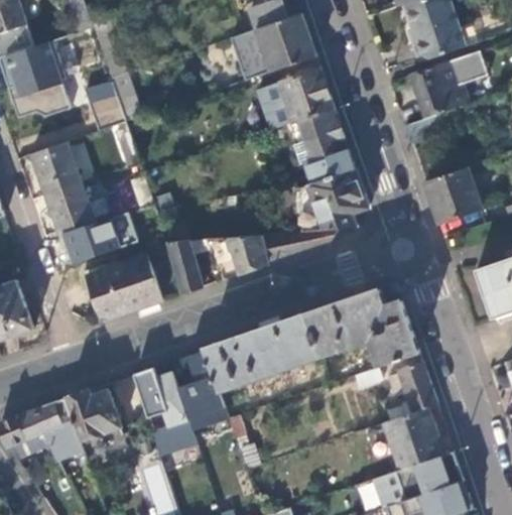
[(0,32),(22,25),(14,0),(0,0),(0,32)]
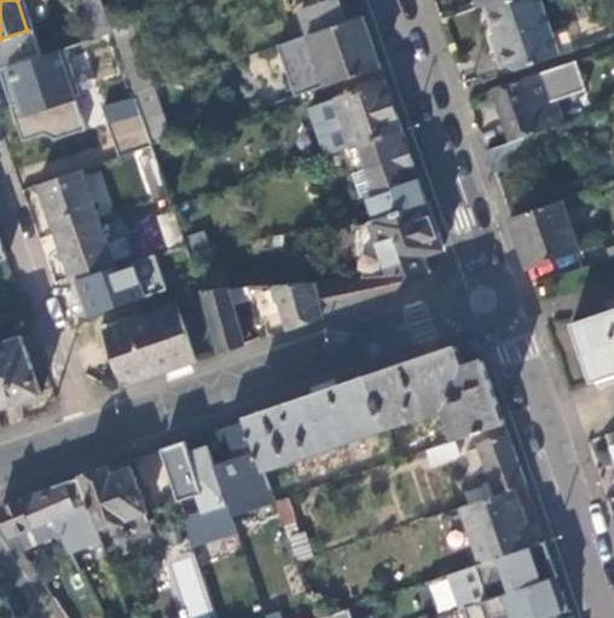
[(352,0),(318,0),(322,10),(306,15),(312,33),(358,17),(352,0)]
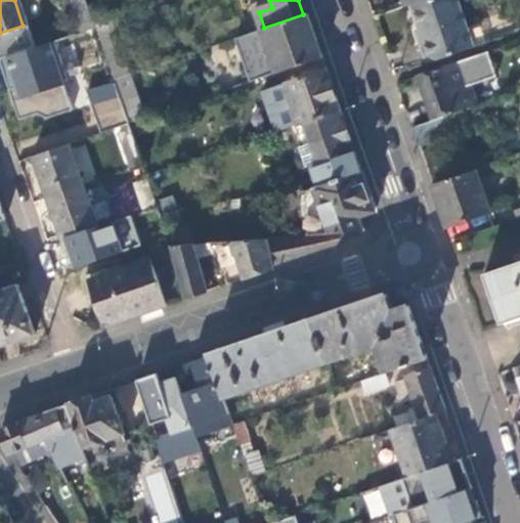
[(471,47),(455,0),(422,0),(408,5),(422,41),(419,42),(426,62),(471,47)]
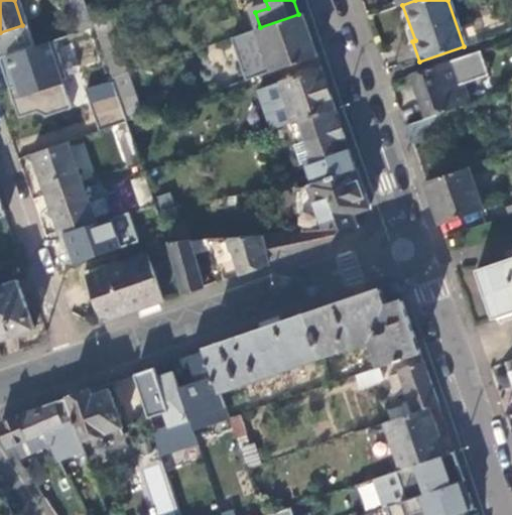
[(123,26),(119,13),(89,24),(91,27),(108,79),(121,75),(106,32),(123,26)]
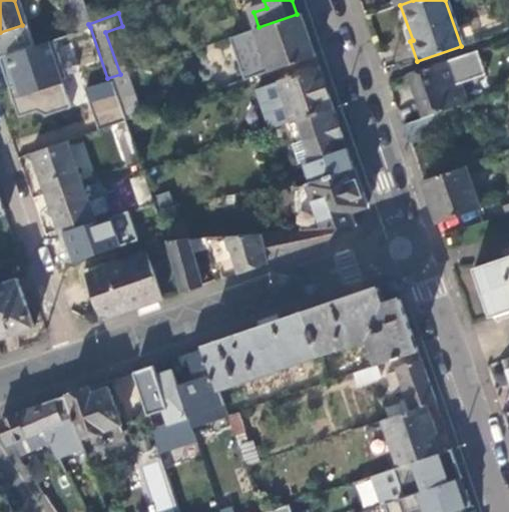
[(312,56),(297,14),(259,27),(251,29),(262,58),(267,71),(282,66),(312,56)]
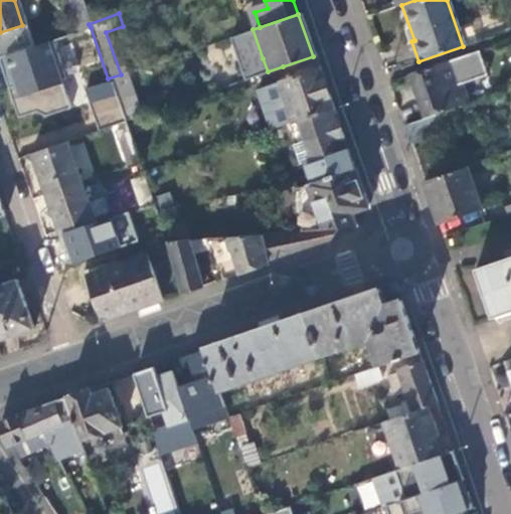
[(252,29),(241,33),(251,62),(263,58),(252,29)]
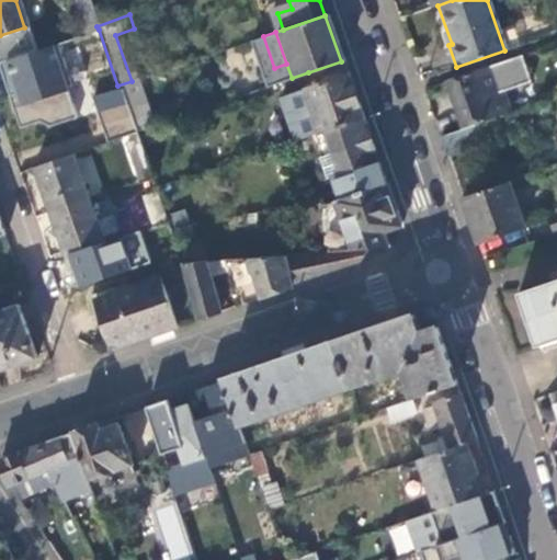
[(75,117),(65,88),(69,87),(56,44),(4,60),(10,79),(8,79),(13,93),(7,95),(18,128),(36,122),(47,127),(75,117)]
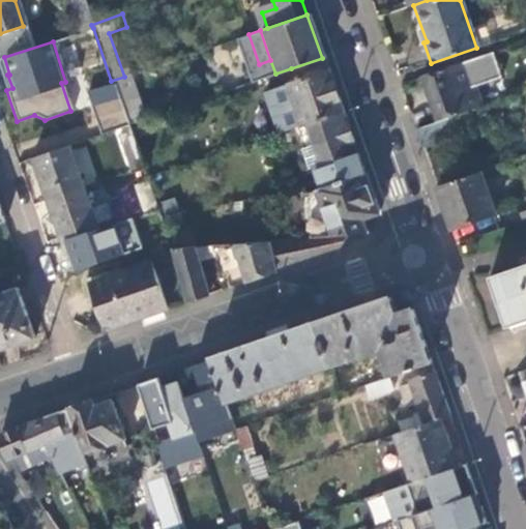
[(6,90),(12,88),(7,75),(9,75),(4,57),(0,59),(0,72),(6,90)]
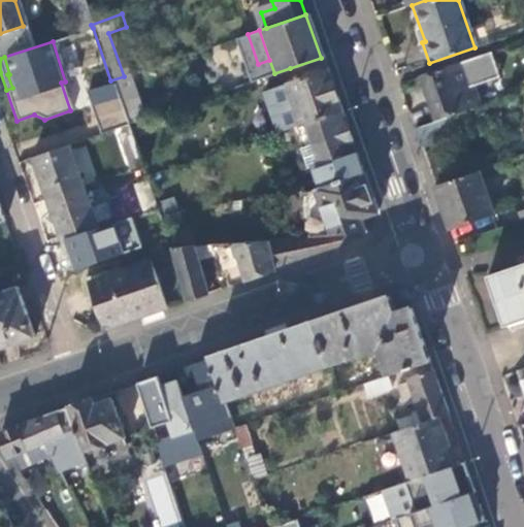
[(339,111),(321,58),(290,68),(294,80),(283,84),(297,125),(339,111)]
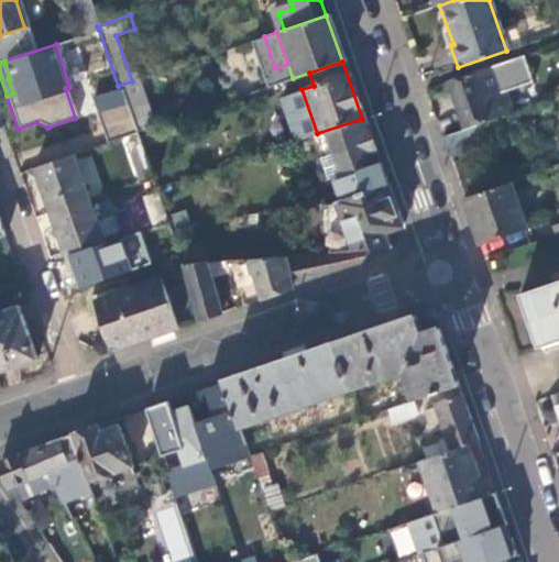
[(464,129),(474,124),(511,112),(494,66),(448,81),(464,129)]
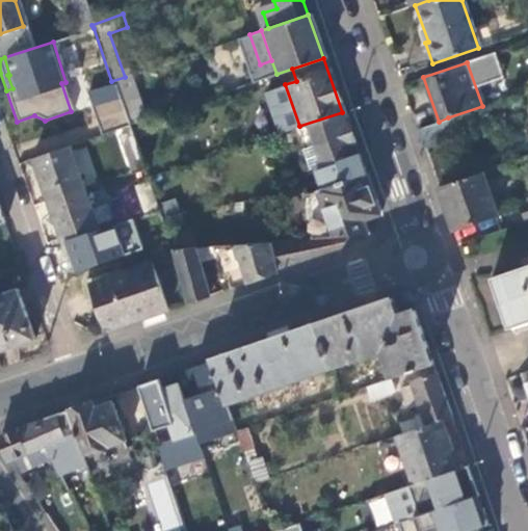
[(143,120),(128,76),(125,77),(111,81),(113,85),(127,126),(143,120)]
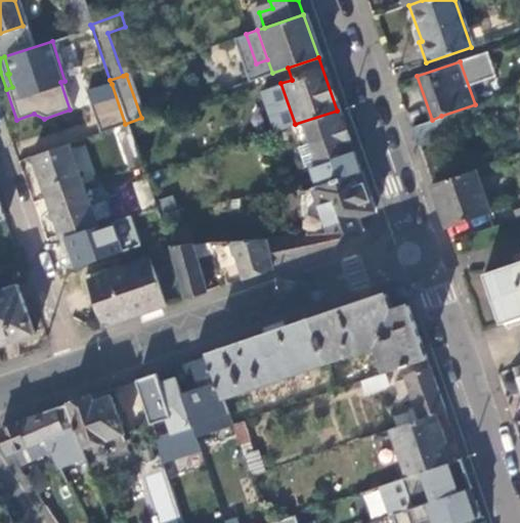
[(112,84),(84,92),(98,134),(114,130),(126,126),(125,124),(112,84)]
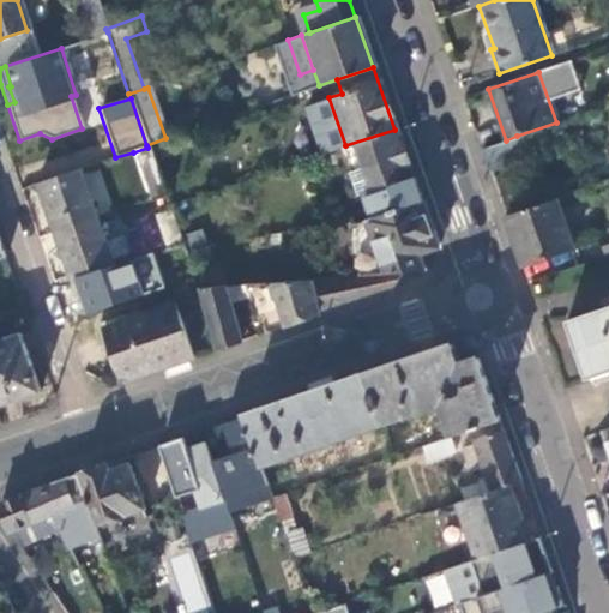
[(420,200),(395,130),(345,145),(347,148),(351,146),(361,169),(367,184),(359,187),(361,196),(366,216),(420,200)]
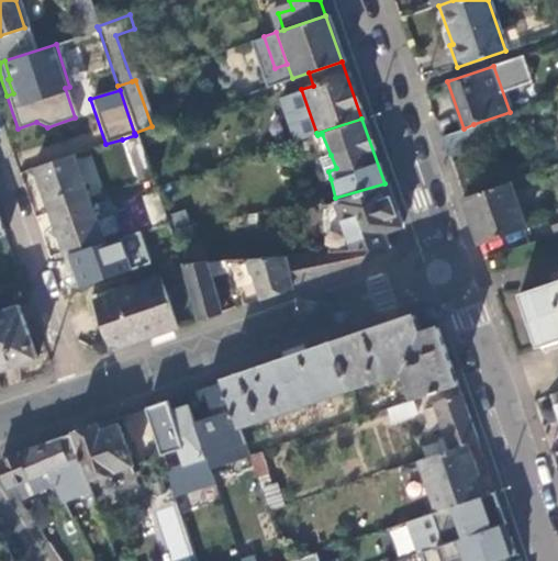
[(441,136),(446,156),(480,143),(473,124),(464,128),(441,136)]
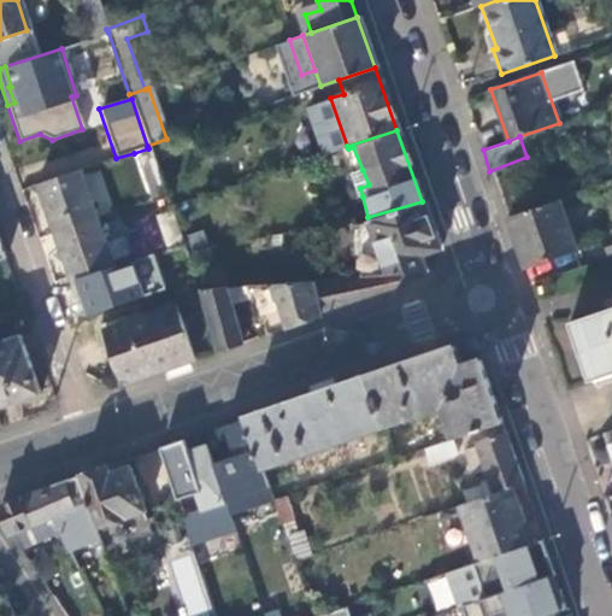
[(165,195),(148,148),(134,153),(151,199),(165,195)]
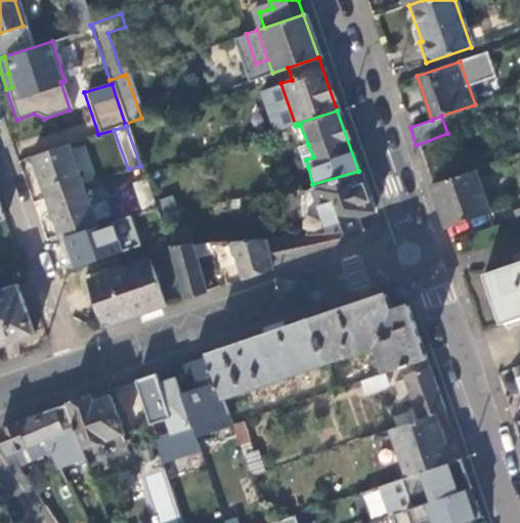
[(30,155),(44,198),(80,185),(67,143),(30,155)]
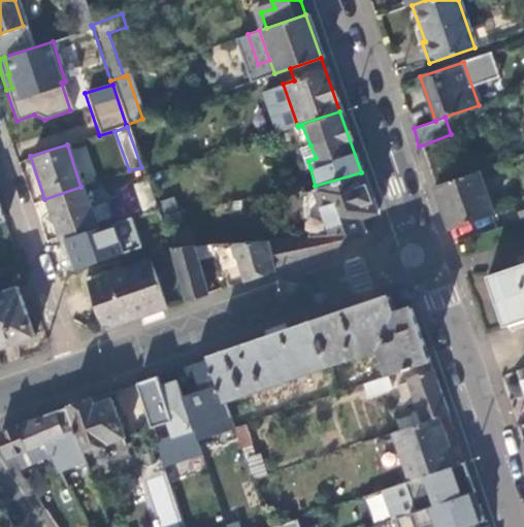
[(316,158),(310,145),(300,150),(306,169),(310,168),(308,161),(316,158)]
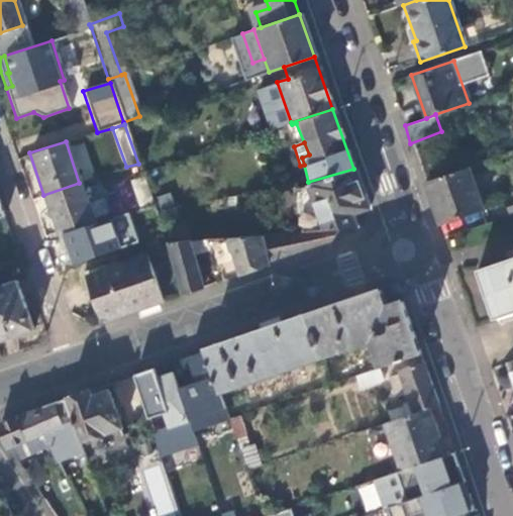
[(424,183),(438,223),(481,208),(467,168),(424,183)]
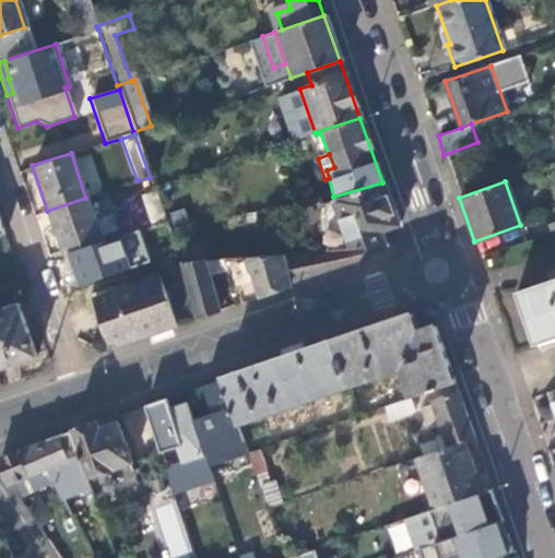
[(397,224),(382,182),(333,197),(329,199),(330,201),(320,203),(322,251),(364,248),(384,246),(379,230),(397,224)]
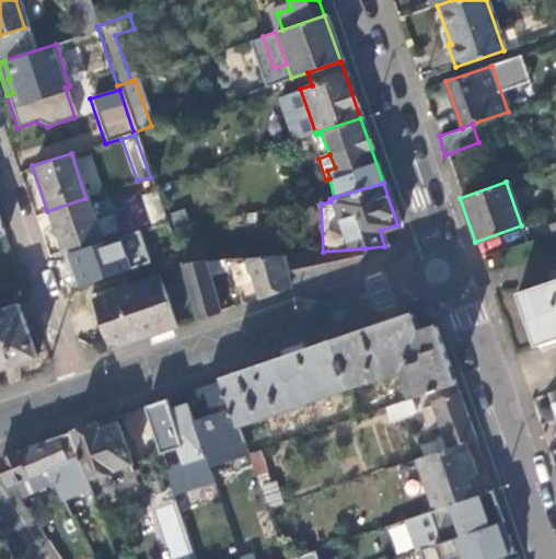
[(163,216),(154,189),(141,194),(151,220),(163,216)]
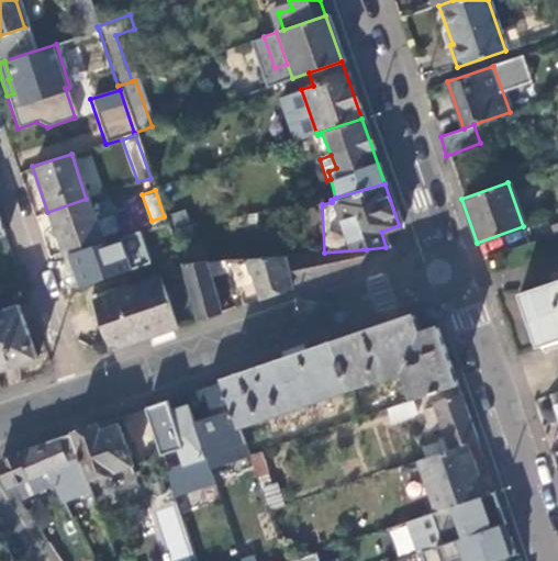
[(47,212),(62,256),(101,244),(86,199),(47,212)]
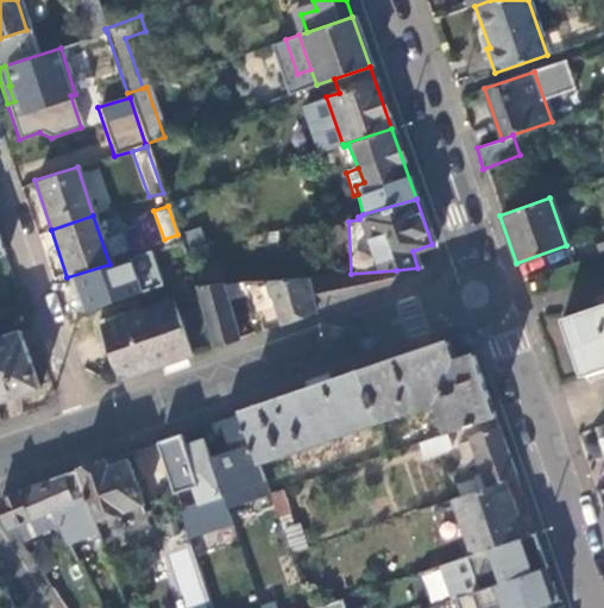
[(603,230),(592,234),(598,254),(603,251),(603,230)]
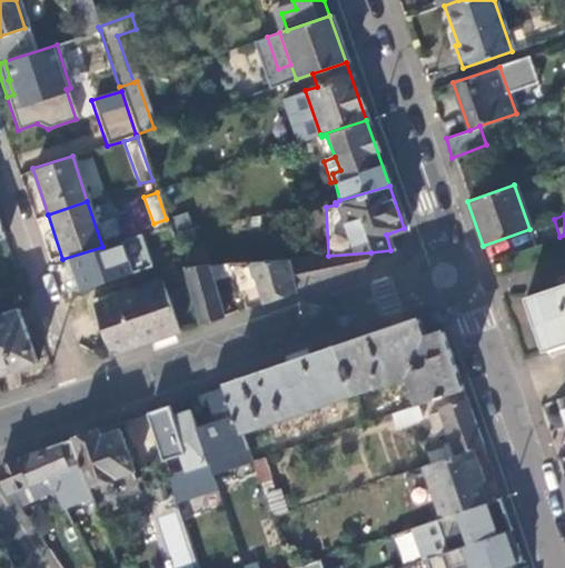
[(178,258),(168,226),(146,232),(156,265),(178,258)]
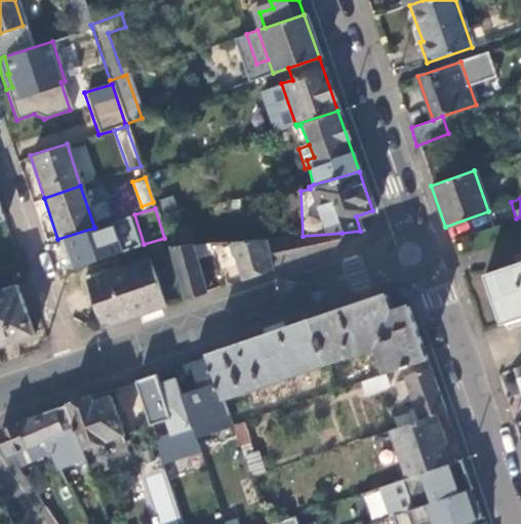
[(330,247),(342,233),(303,236),(263,239),(270,268),(271,269),(308,255),(330,247)]
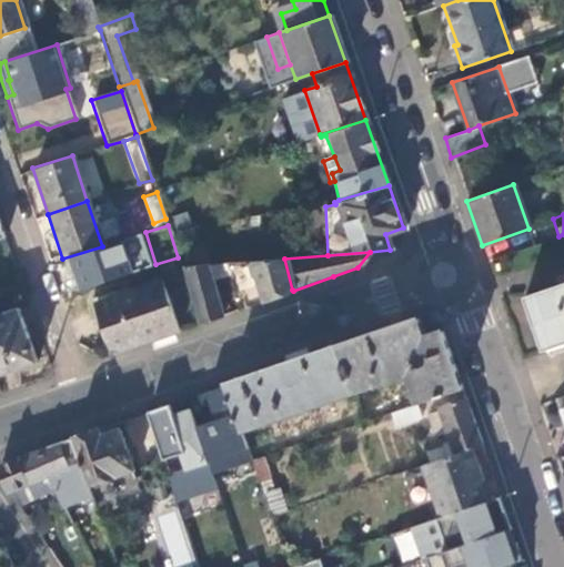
[(275,295),(292,290),(284,259),(248,262),(260,301),(275,295)]
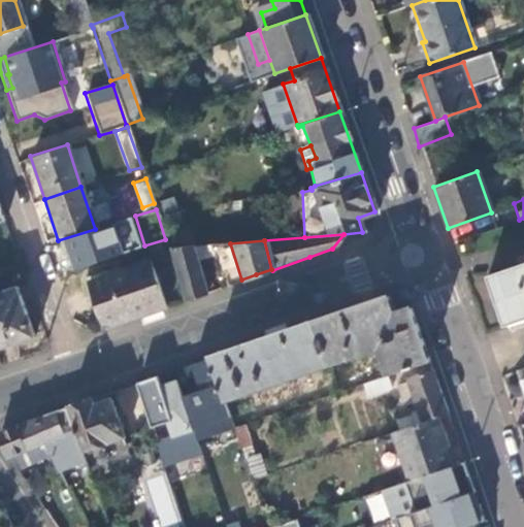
[(225,285),(241,280),(230,243),(192,246),(194,254),(209,250),(213,256),(214,262),(218,261),(225,285)]
